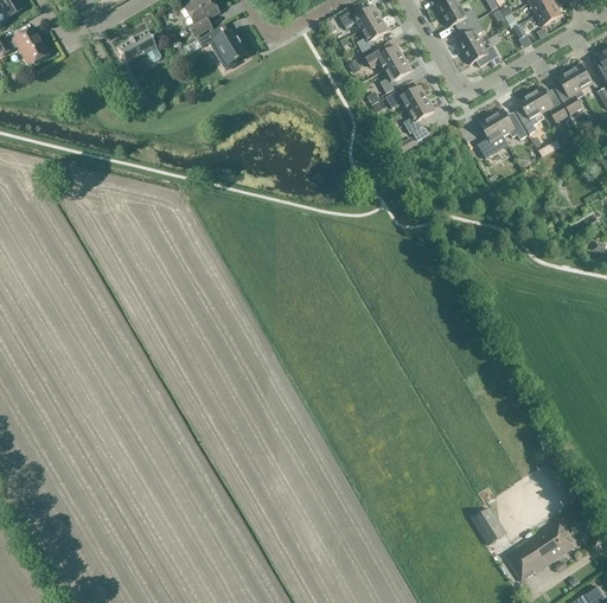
[(0,0),(0,2),(7,15),(23,7),(19,0),(0,0)]
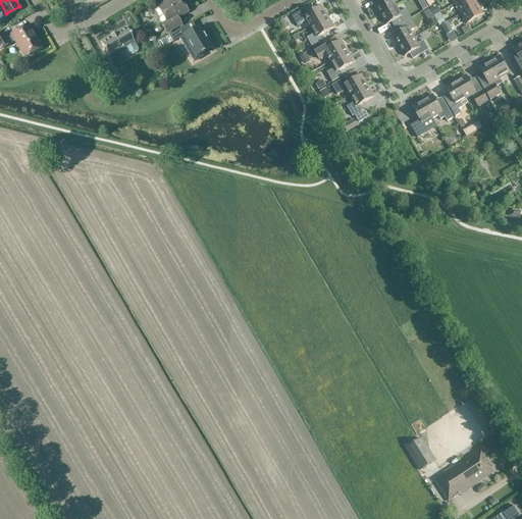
[(161,0),(156,3),(162,14),(159,16),(162,20),(160,21),(166,32),(181,22),(178,15),(189,10),(183,0),(161,0)]
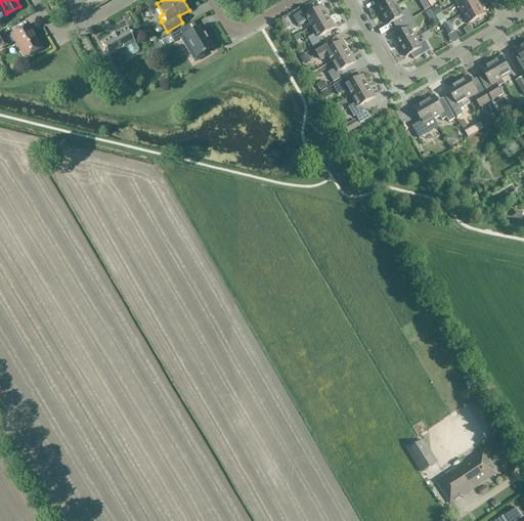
[(379,0),(376,2),(382,12),(397,3),(395,0),(379,0)]
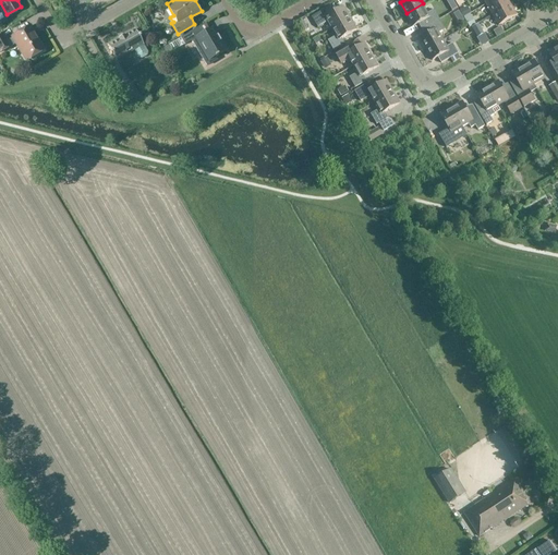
[(510,1),(509,0),(488,0),(486,1),(493,12),(510,1)]
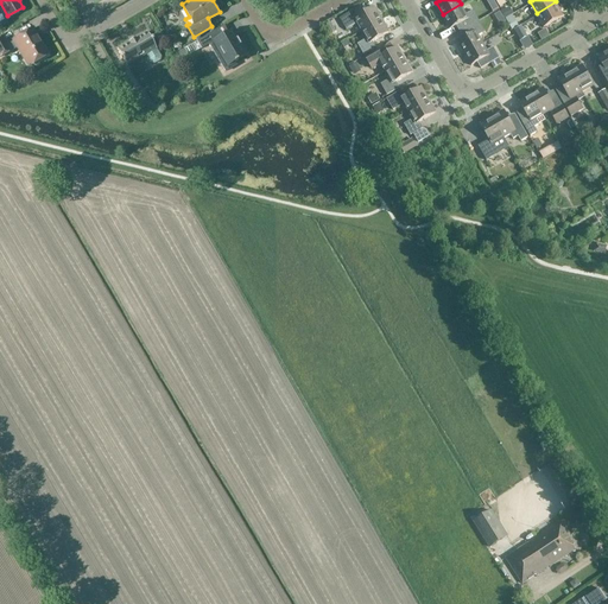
[(563,13),(556,1),(537,13),(543,25),(563,13)]
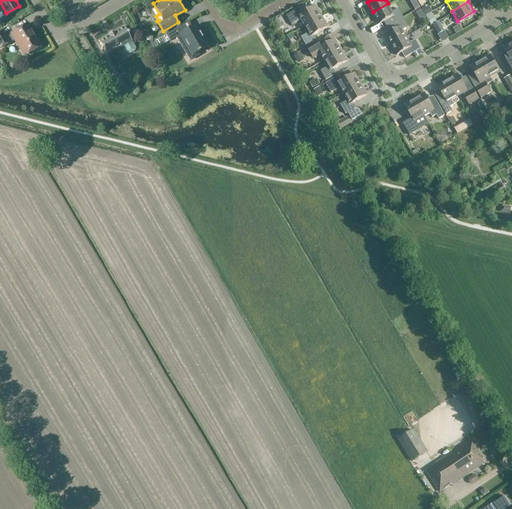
[(305,24),(321,14),(315,3),(301,11),(298,6),(286,13),(292,23),(301,17),(305,24)]
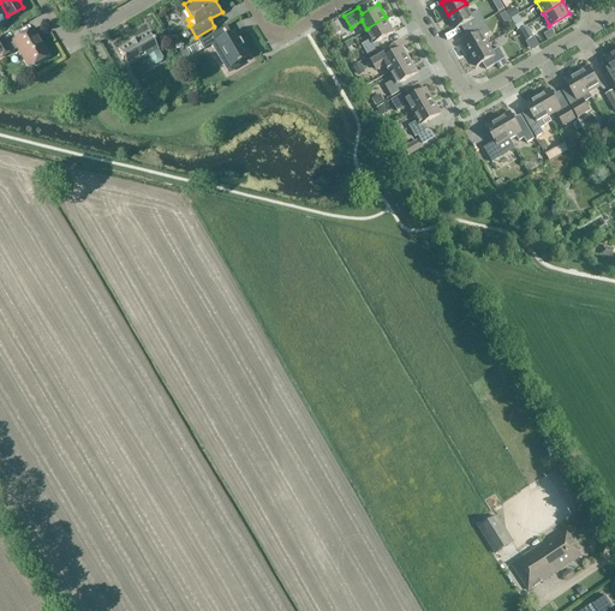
[(471,12),(466,4),(448,15),(455,27),(461,23),(465,30),(484,18),(478,7),(471,12)]
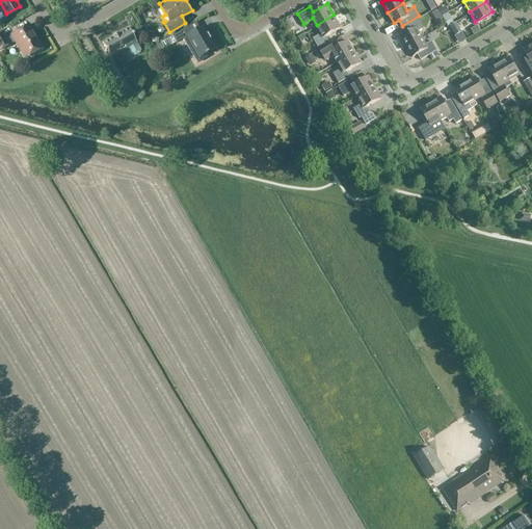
[(437,8),(442,15),(447,10),(449,9),(445,4),(437,8)]
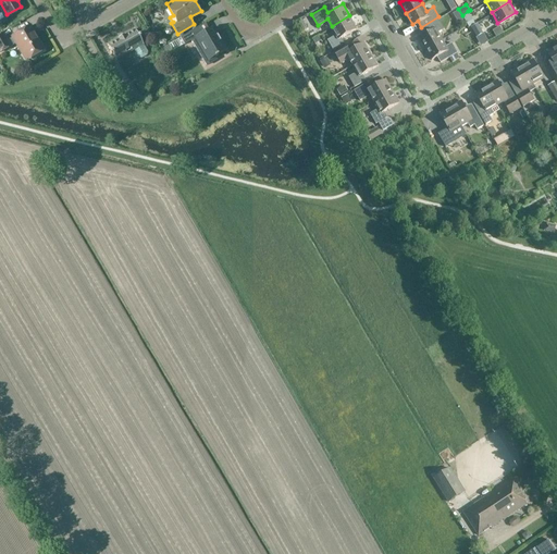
[(462,15),(469,25),(474,22),(469,12),(462,15)]
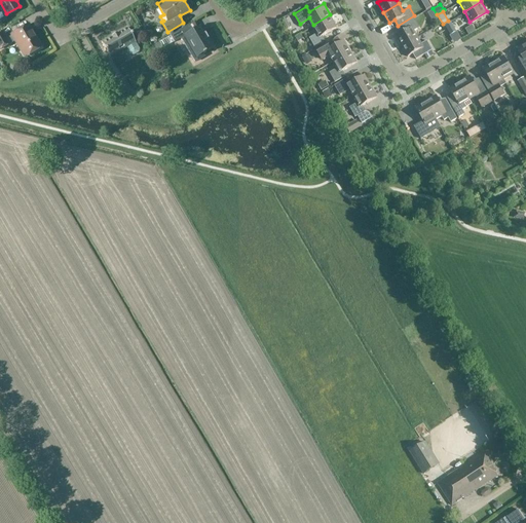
[(330,14),(313,25),(317,31),(309,36),(314,45),(326,39),(323,34),(337,26),(330,14)]
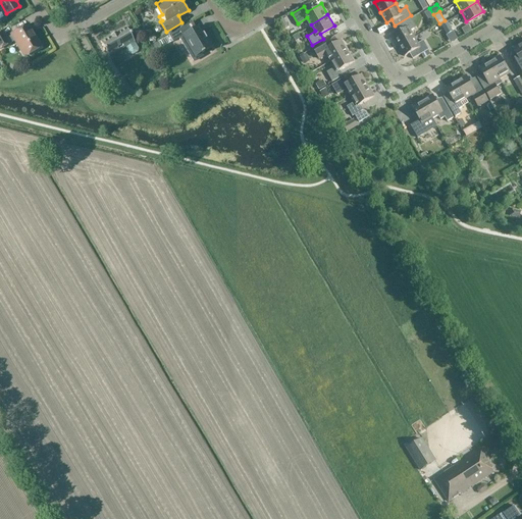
[(453,14),(447,16),(452,27),(457,24),(453,14)]
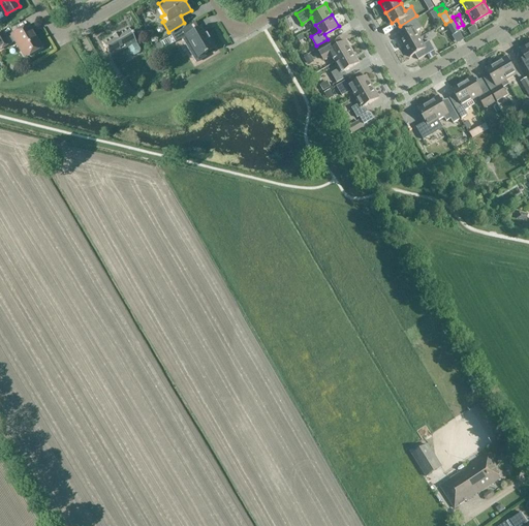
[(416,16),(400,26),(403,31),(398,34),(404,44),(419,35),(415,29),(422,25),(416,16)]
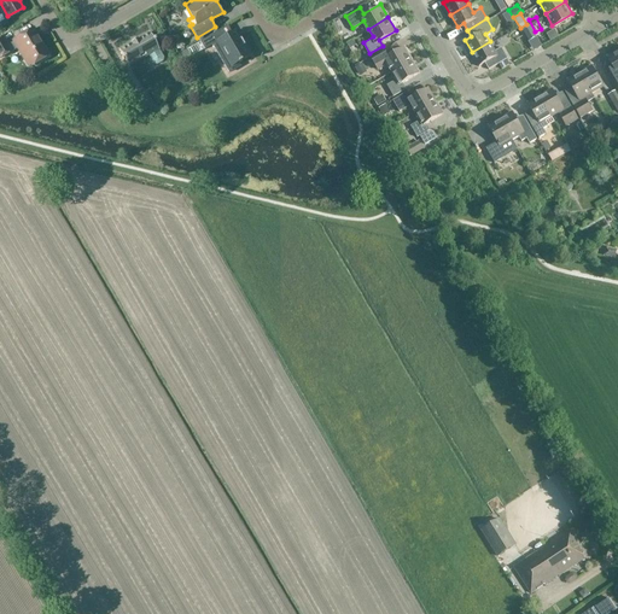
[(336,21),(333,22),(328,24),(333,33),(340,29),(336,21)]
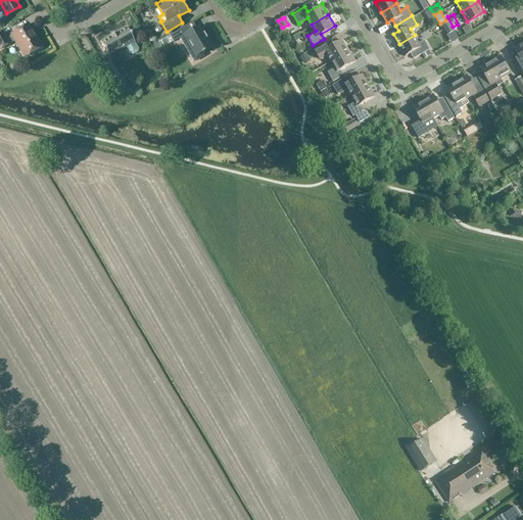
[(0,47),(14,39),(24,55),(43,44),(29,20),(10,32),(10,34),(7,36),(3,30),(0,31),(0,47)]
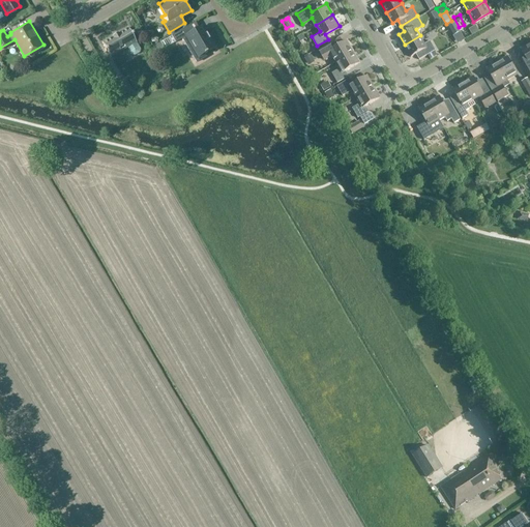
[(453,33),(459,30),(453,21),(448,24),(453,33)]
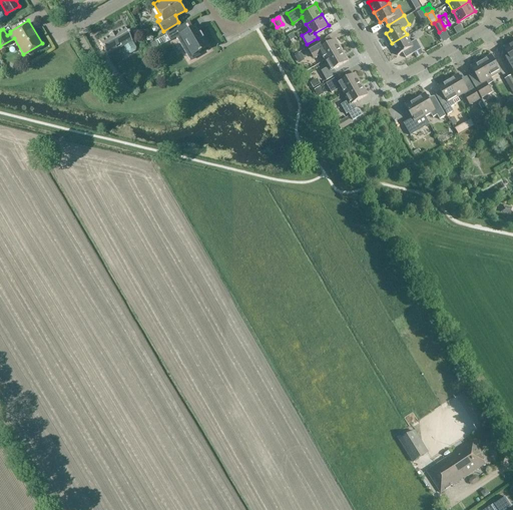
[(176,35),(190,58),(198,53),(197,51),(200,49),(199,49),(206,45),(201,37),(201,36),(199,32),(198,31),(193,24),(192,25),(181,31),(178,25),(166,33),(170,39),(176,35)]
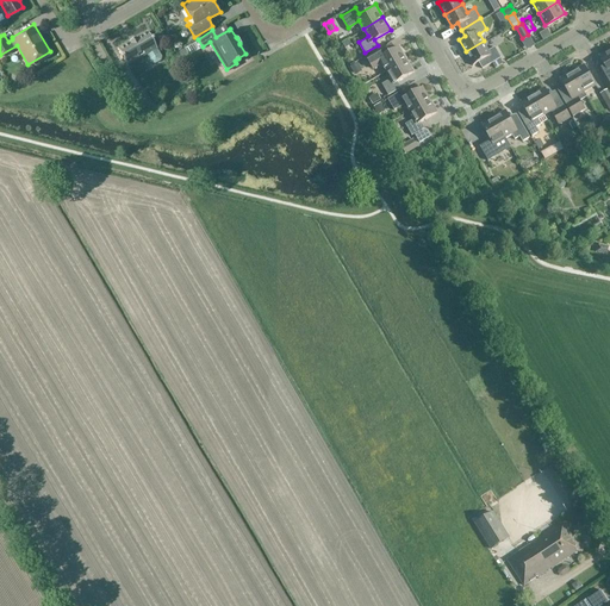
[(162,55),(157,47),(147,30),(117,48),(128,64),(147,52),(151,61),(155,61),(161,57),(162,55)]
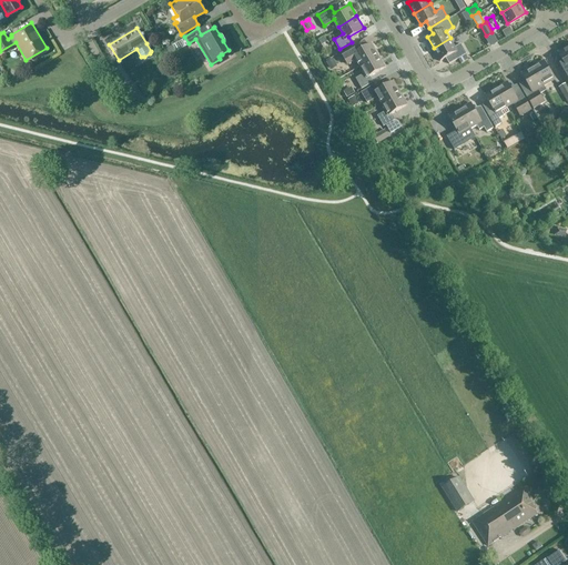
[(455,44),(450,38),(434,48),(440,59),(445,56),(448,61),(458,57),(460,61),(467,57),(465,52),(466,51),(460,41),(455,44)]
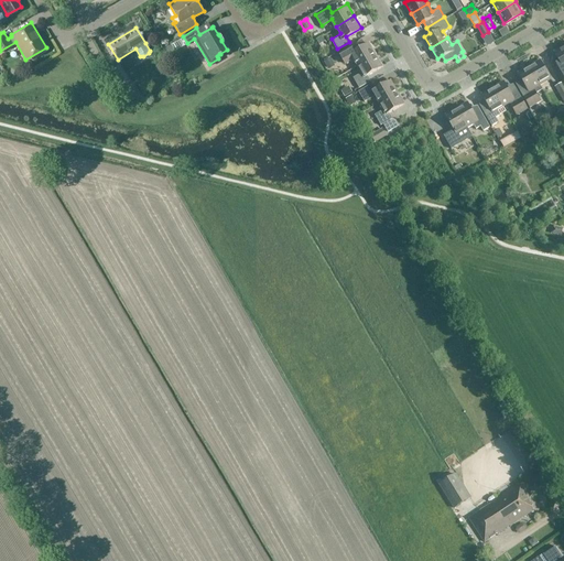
[(270,52),(274,50),(270,39),(266,41),(270,52)]
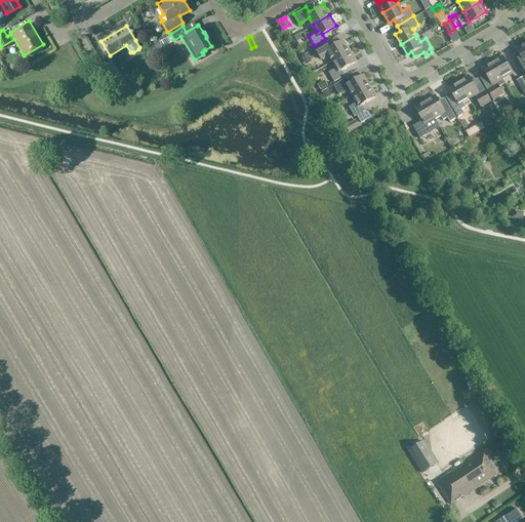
[(331,38),(326,41),(316,47),(321,57),(329,52),(333,58),(350,49),(344,38),(334,43),(331,38)]
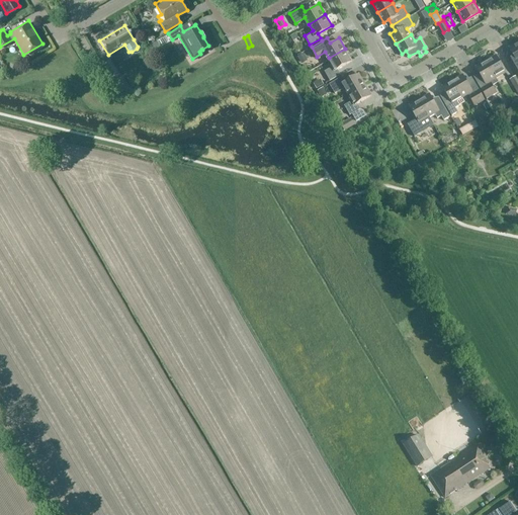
[(159,38),(150,44),(154,51),(163,46),(159,38)]
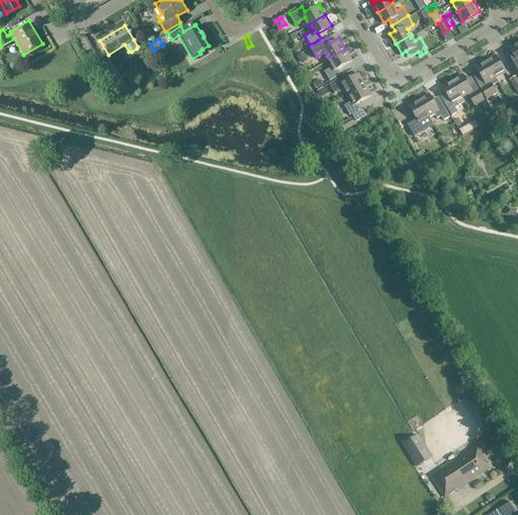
[(517,39),(509,46),(513,55),(508,58),(517,75),(517,74),(517,39)]
